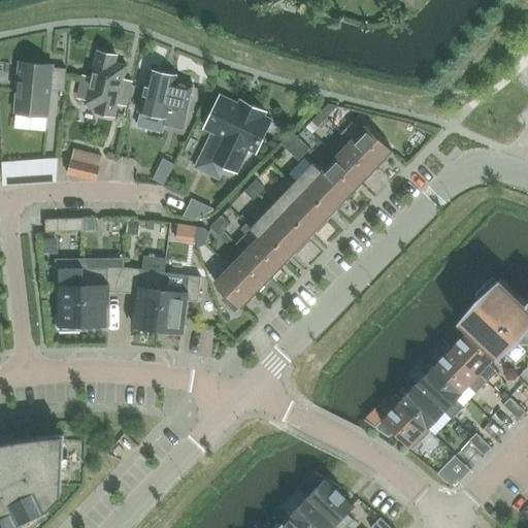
[(81,87),(79,98),(84,99),(84,100),(87,100),(86,104),(97,107),(96,111),(116,117),(118,105),(126,106),(132,81),(124,79),(127,66),(116,63),(118,57),(97,52),(92,77),(84,75),(80,87),(81,87)]
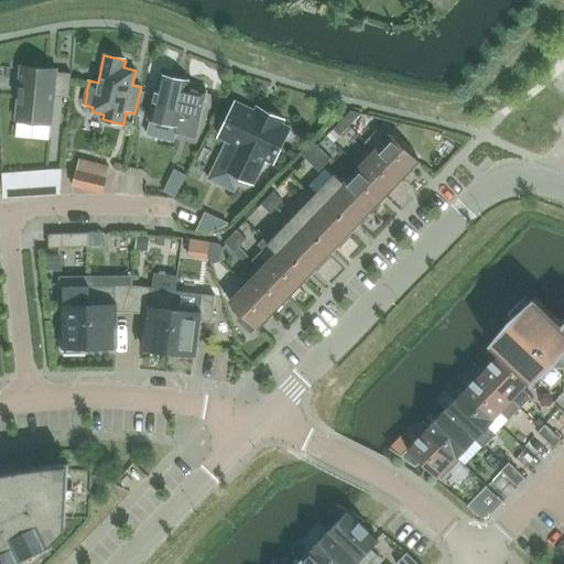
[(56,71),(22,67),(17,120),(52,123),(54,96),(68,98),(71,74),(56,73),(56,71)]
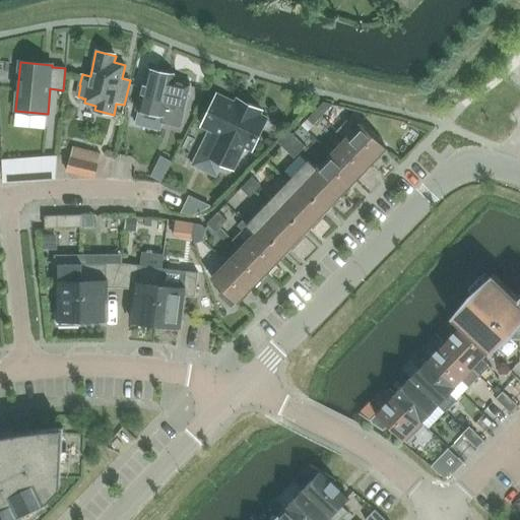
[(164,116),(167,107),(184,112),(190,84),(173,80),(174,75),(147,68),(137,110),(164,116)]
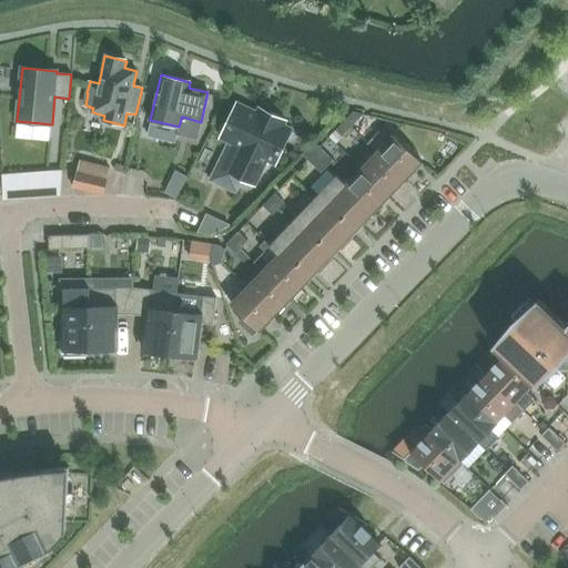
[(269,118),(237,103),(221,139),(232,144),(226,156),(233,160),(227,172),(255,185),(267,162),(275,165),(292,130),(285,125),(286,122),(271,114),(269,118)]
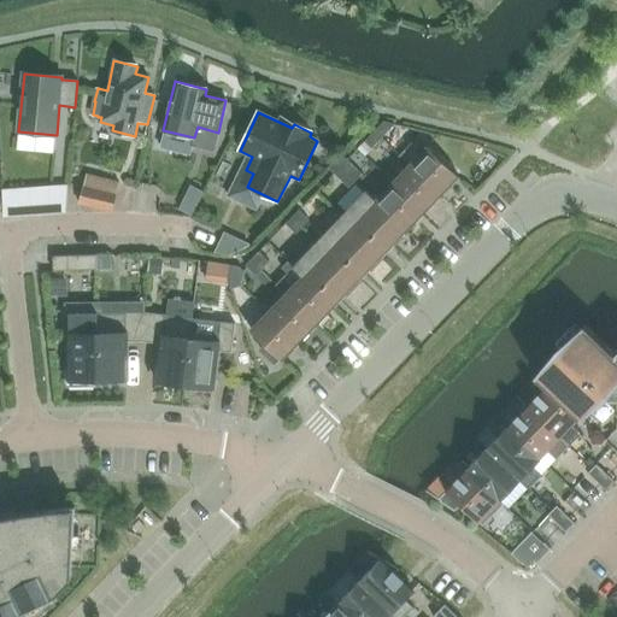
[(365,142),(372,150),(395,125),(385,122),(365,142)]
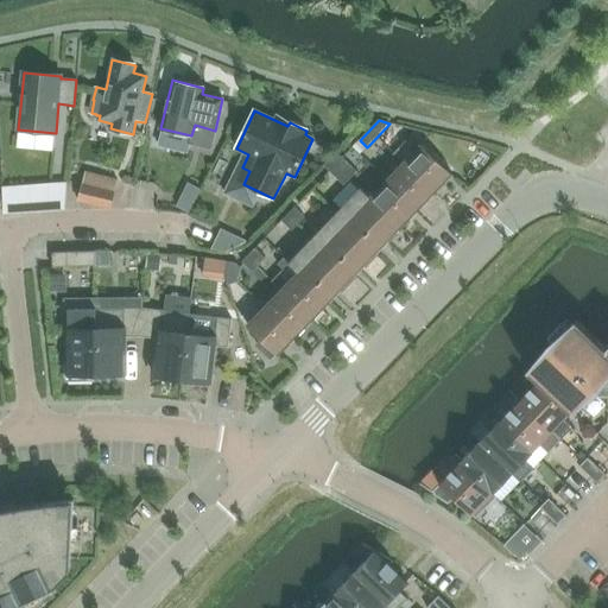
[(394,154),(403,163),(434,192),(453,173),(422,144),(419,146),(406,144),(399,151),(396,154),(394,153),(394,154)]
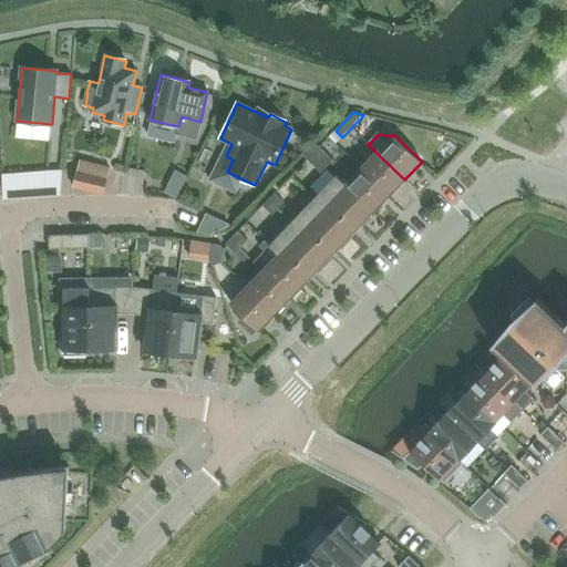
[(313,142),(301,155),(302,155),(308,161),(321,173),(327,166),(315,154),(320,148),(320,147),(315,142),(313,142)]
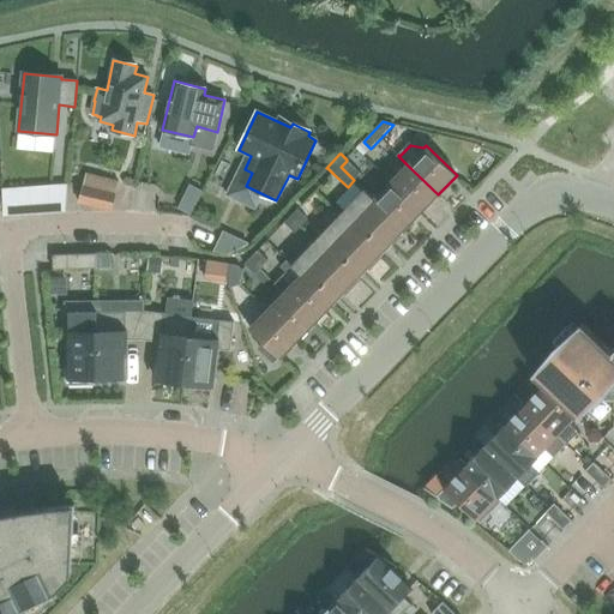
[(347,161),(341,167),(354,180),(361,174),(347,161)]
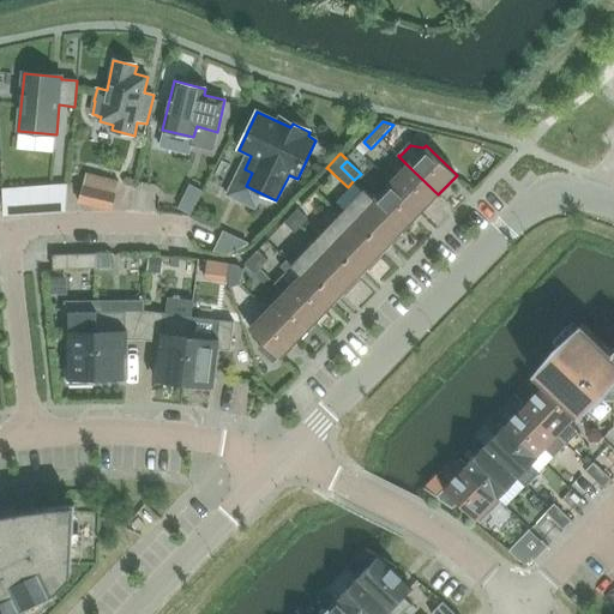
[(407,164),(390,182),(421,212),(438,194),(407,164)]
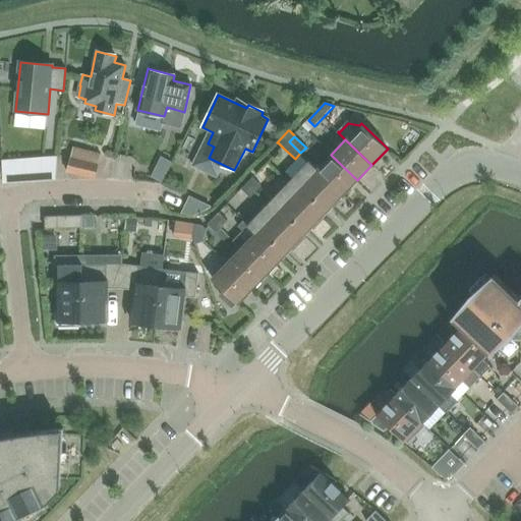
[(71,156),(67,172),(95,179),(101,155),(87,152),(84,160),(71,156)]
